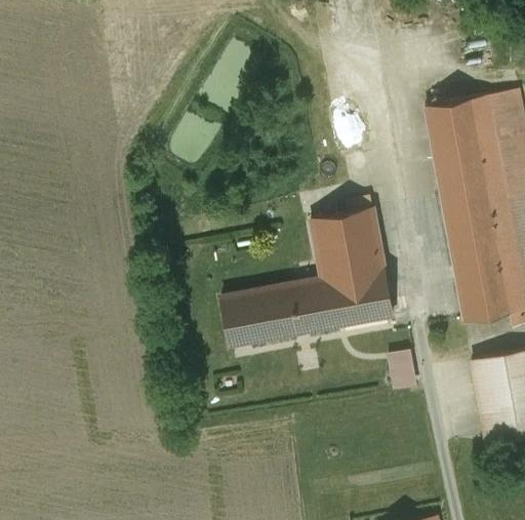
[(524,136),(517,92),(491,96),(524,282),(524,136)]
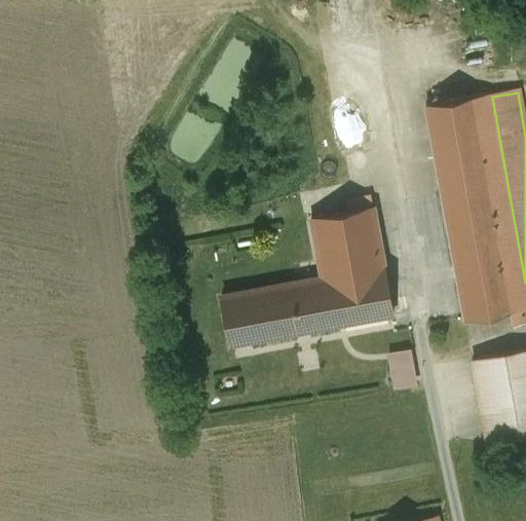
[(525,283),(492,97),(425,109),(464,323),(512,313),(525,310),(525,283)]
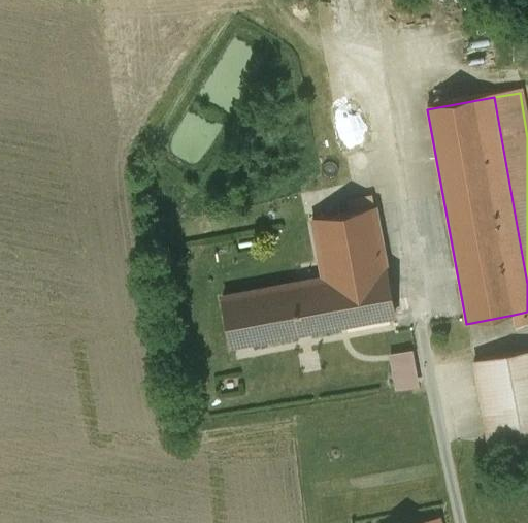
[(374,211),(312,223),(322,275),(319,276),(320,280),(323,280),(323,282),(263,293),(272,341),(394,320),(374,211)]
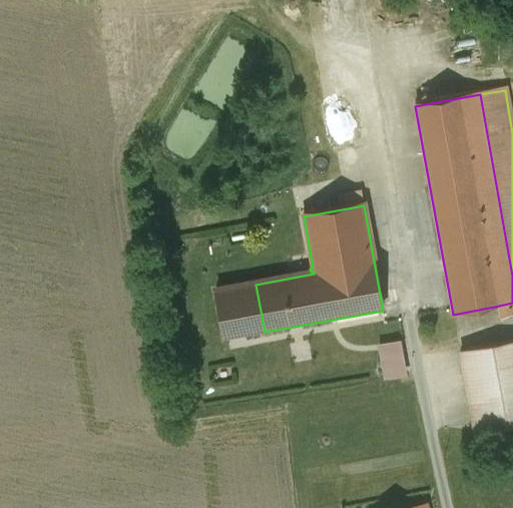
[(255,285),(215,292),(224,340),(265,332),(255,285)]
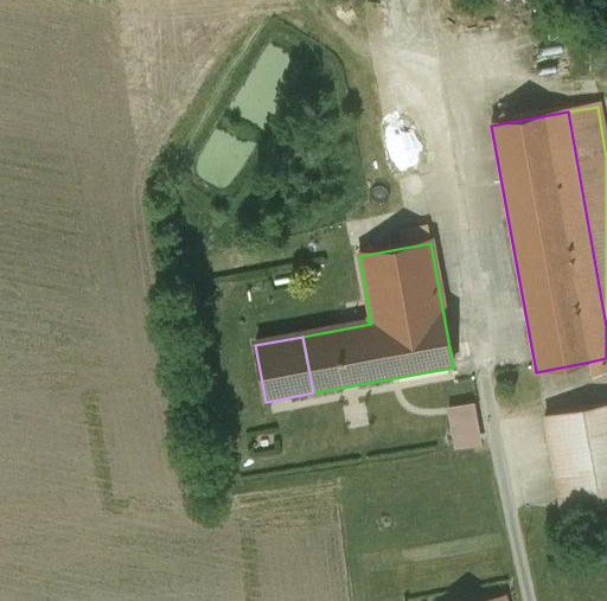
[(606,358),(590,362),(593,377),(606,373),(606,358)]
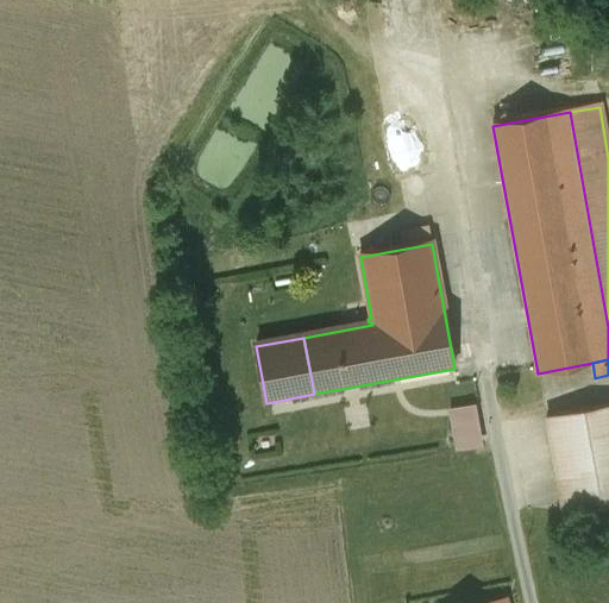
[(608,408),(546,420),(564,516),(608,508),(608,408)]
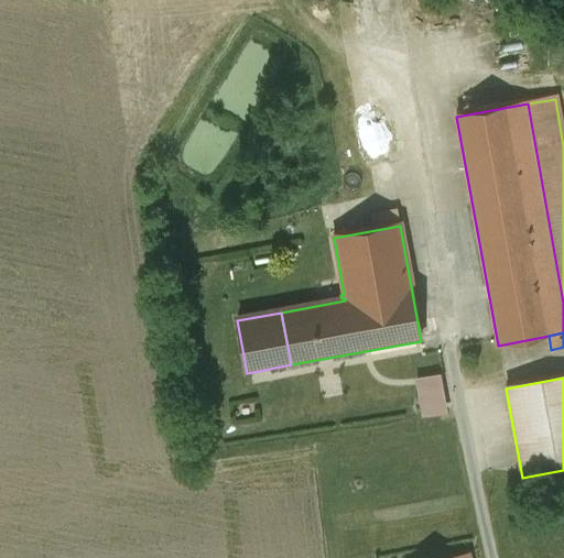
[(435,380),(414,383),(422,419),(442,415),(435,380)]
